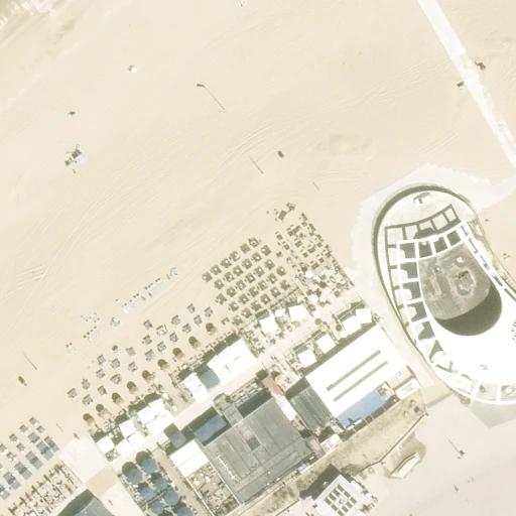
[(431,253),(413,257),(414,274),(418,296),(424,315),(432,336),(442,352),(456,367),(473,377),(495,382),(514,379),(515,378),(515,303),(499,287),(481,265),(461,237),(447,245),(431,253)]
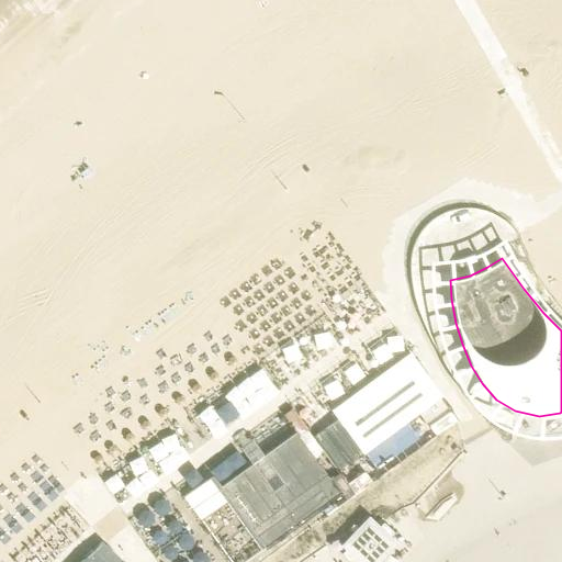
[(444,395),(411,351),(330,409),(363,453),(364,452),(377,469),(419,437),(408,422),(419,413),(426,423),(448,406),(441,396),(444,395)]
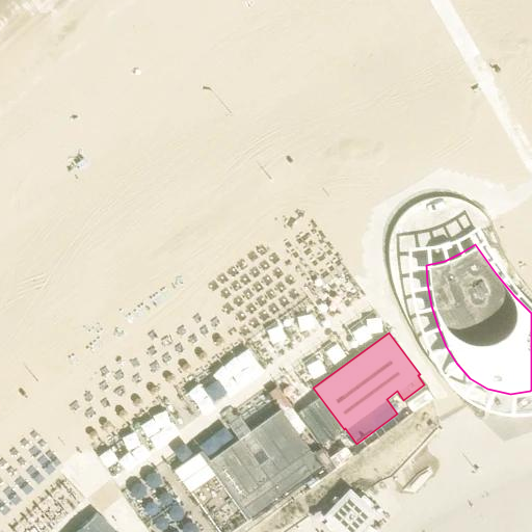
[(306,425),(275,383),(267,390),(281,408),(209,460),(253,521),(325,469),(328,472),(336,467),(322,447),(314,453),(298,431),(306,425)]
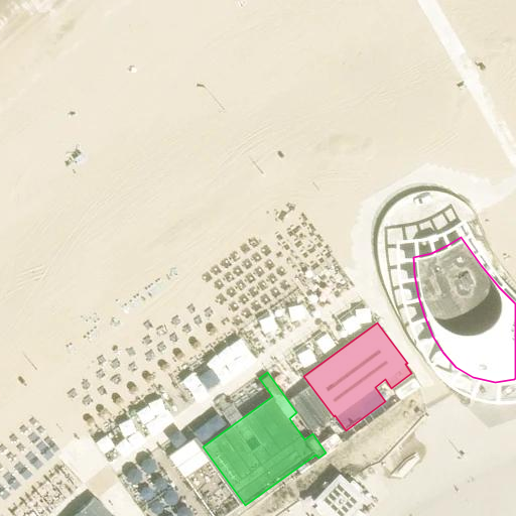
[(316,505),(312,509),(319,515),(325,515),(327,514),(328,515),(349,515),(366,499),(359,492),(362,489),(352,480),(349,483),(338,473),(311,500),(316,505)]
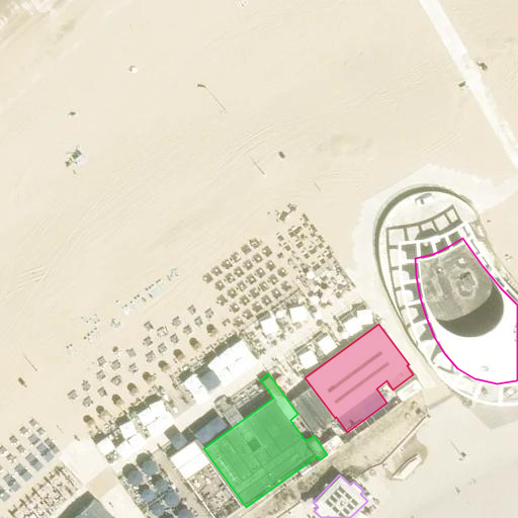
[(113,517),(95,498),(72,517),(113,517)]
